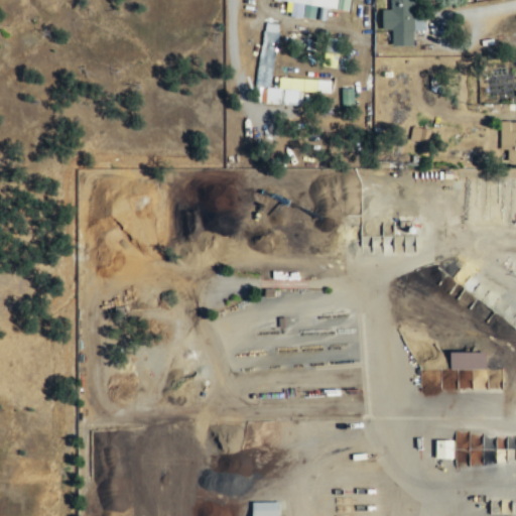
[(348,10),(349,0),(279,0),(290,1),(288,15),(313,19),(314,6),(348,10)]
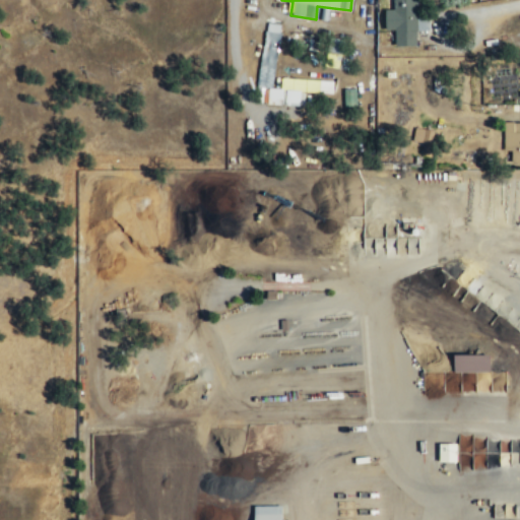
[(416,0),(393,0),(394,9),(385,9),(385,29),(395,29),(395,46),(416,46),(416,30),(430,30),(430,18),(417,18),(416,0)]
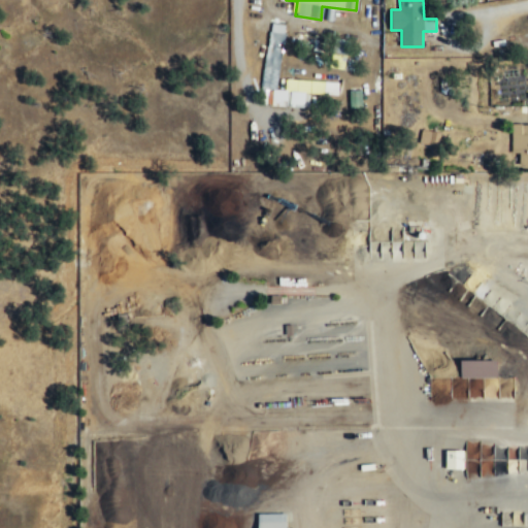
[(276,91),(284,25),(268,23),(261,89),(276,91)]
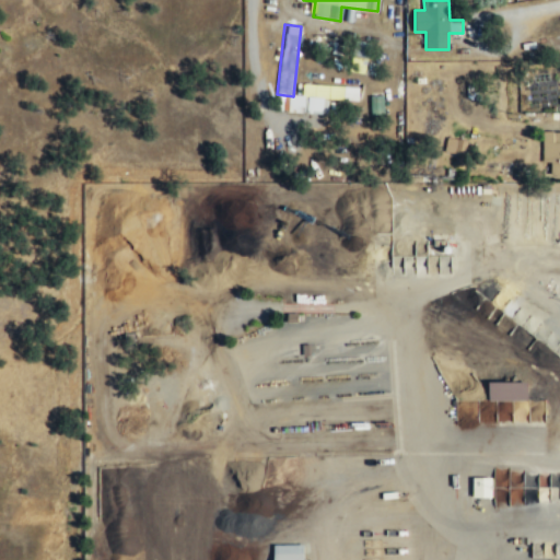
[(358,100),(359,86),(302,84),(301,98),(358,100)]
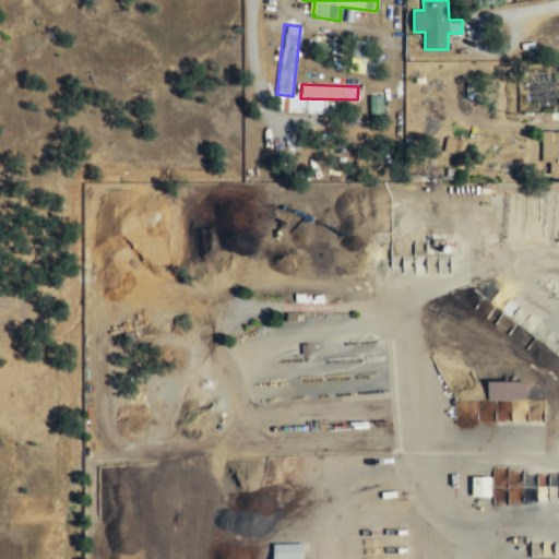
[(558,131),(540,132),(542,158),(558,158),(558,131)]
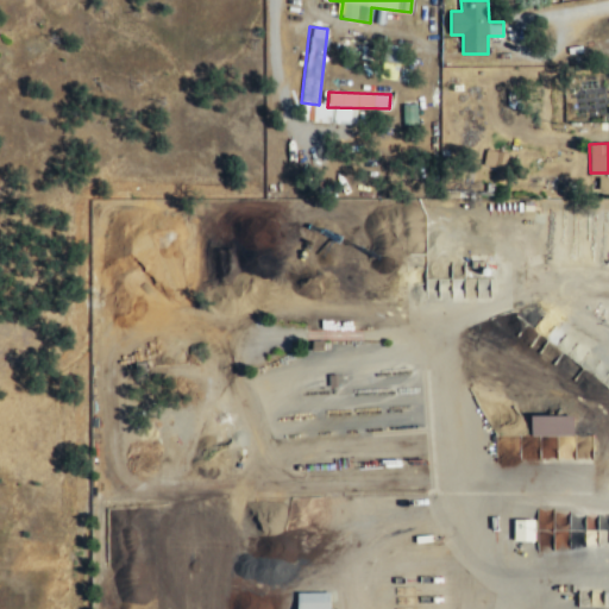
[(483,165),(494,168),(493,180),(502,181),(507,154),(485,150),(483,165)]
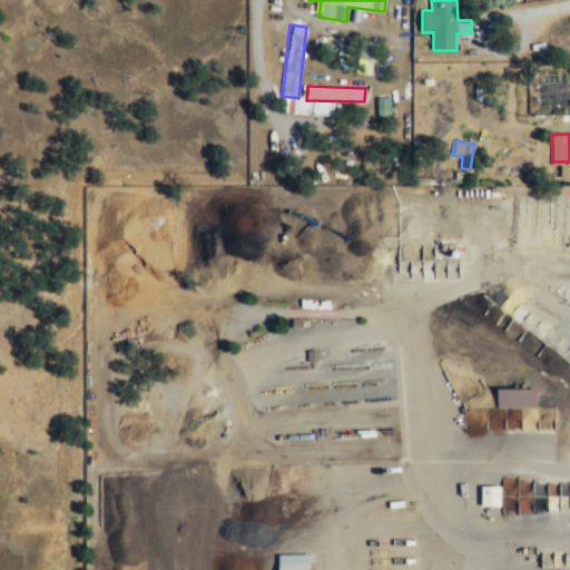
[(538,390),(498,390),(498,408),(538,408),(538,390)]
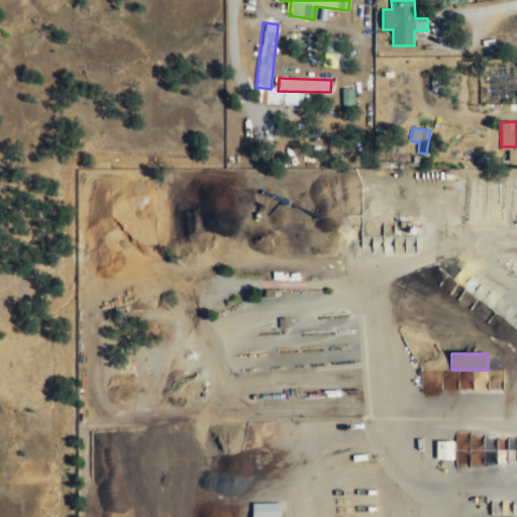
[(280,516),(280,503),(252,503),(252,516),(280,516)]
